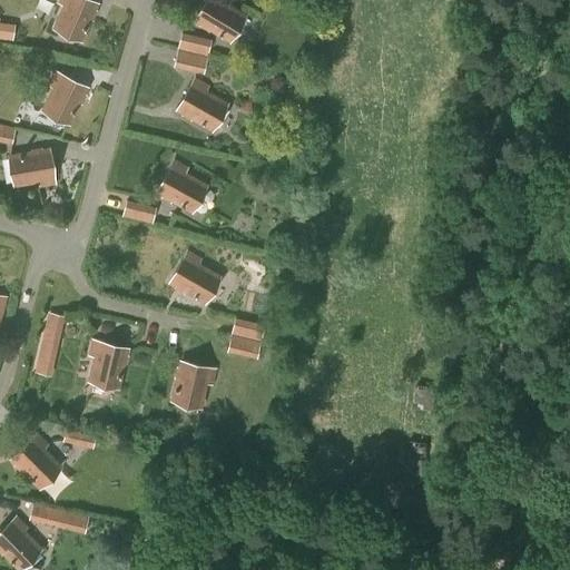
[(81,38),(97,1),(92,0),(60,0),(60,2),(66,5),(56,28),(81,38)]
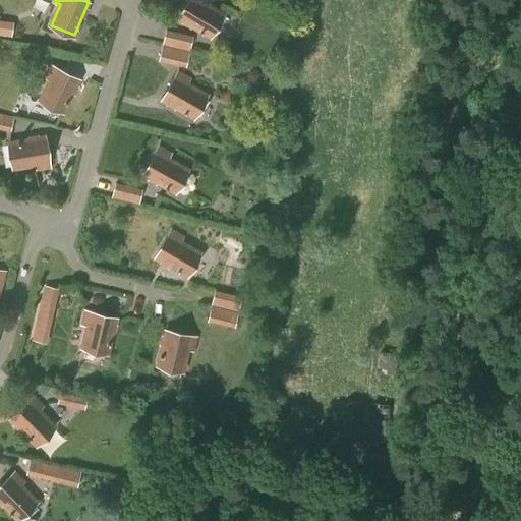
[(210,35),(221,14),(201,3),(203,0),(189,0),(180,16),(210,35)]
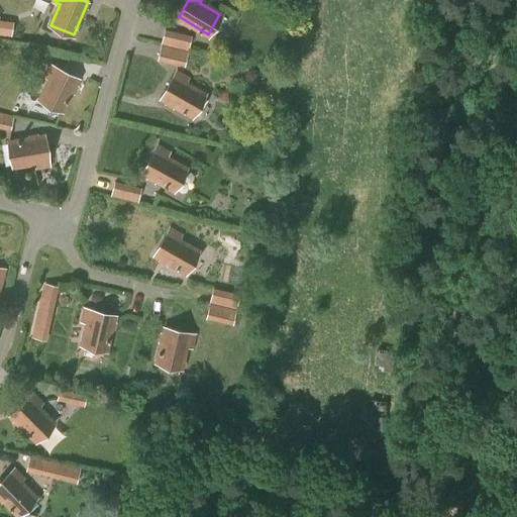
[(13,19),(0,18),(0,34),(12,35),(13,19)]
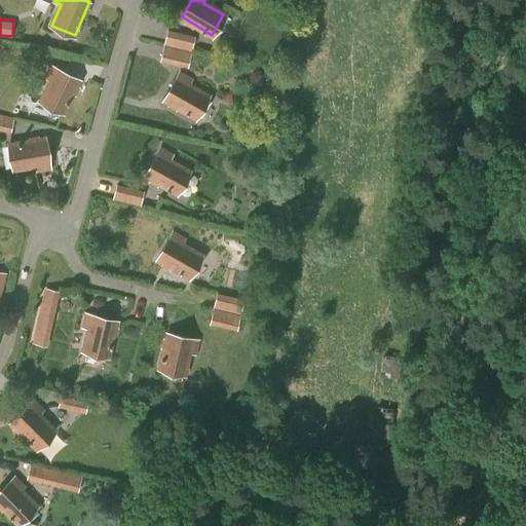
[(192,49),(195,38),(168,32),(165,43),(192,49)]
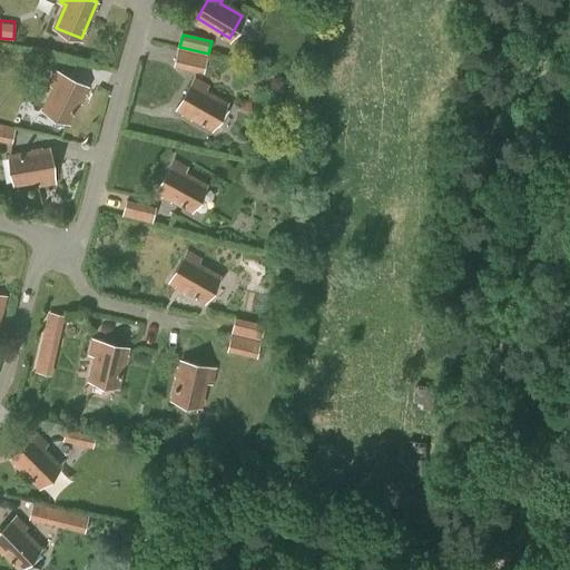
[(205,70),(207,58),(178,50),(176,64),(205,70)]
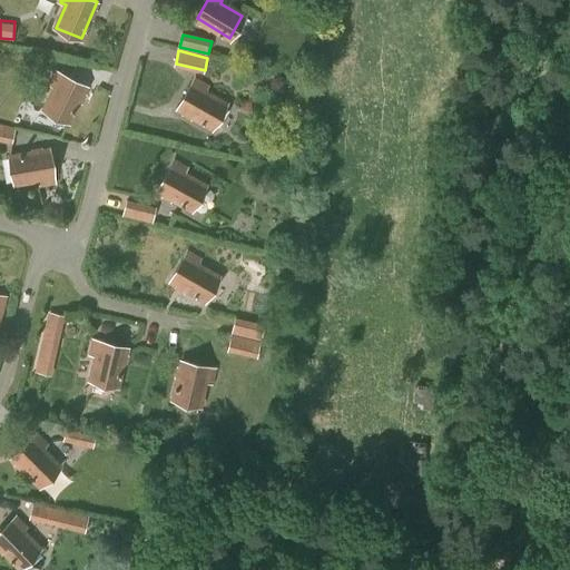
[(69,121),(87,86),(57,71),(50,85),(55,87),(43,109),(69,121)]
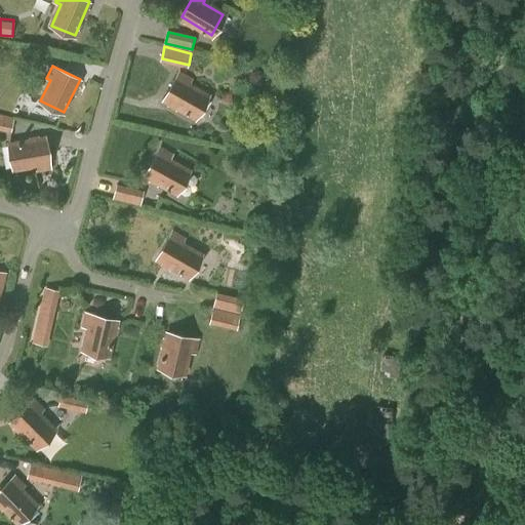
[(195,116),(206,96),(187,85),(189,80),(179,75),(165,99),(195,116)]
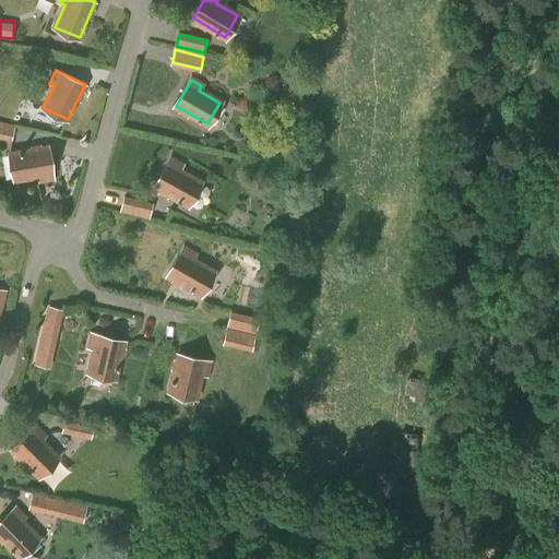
[(0,138),(11,141),(14,125),(0,120),(0,138)]
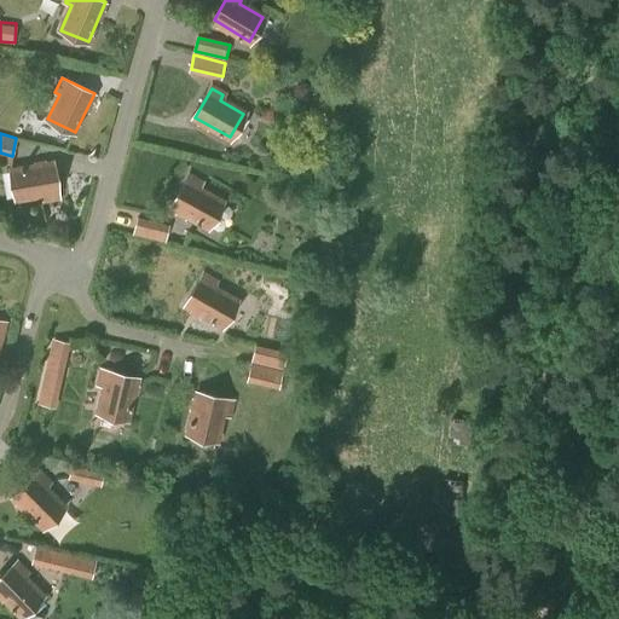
[(59,197),(53,162),(11,169),(16,198),(44,194),(44,200),(59,197)]
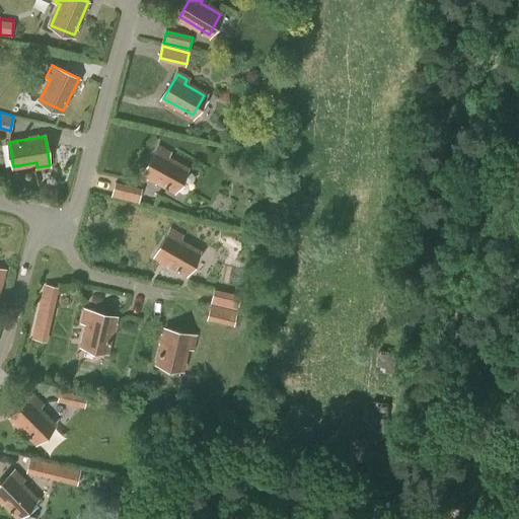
[(175,191),(187,169),(166,158),(169,153),(157,147),(143,173),(175,191)]
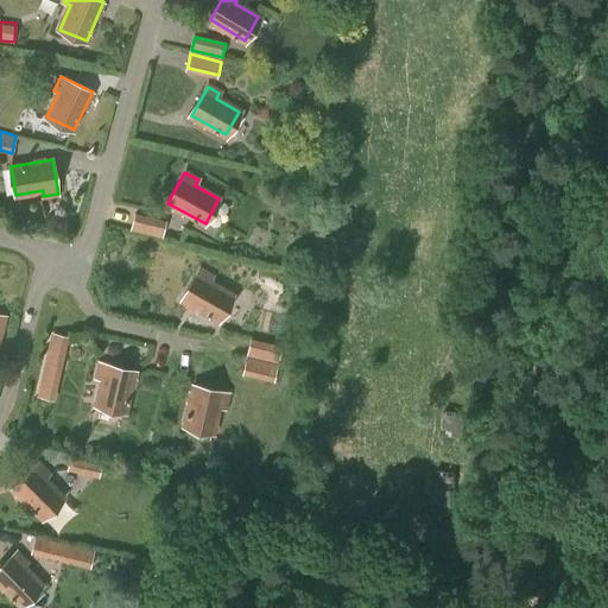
[(163,236),(166,222),(135,215),(132,229),(163,236)]
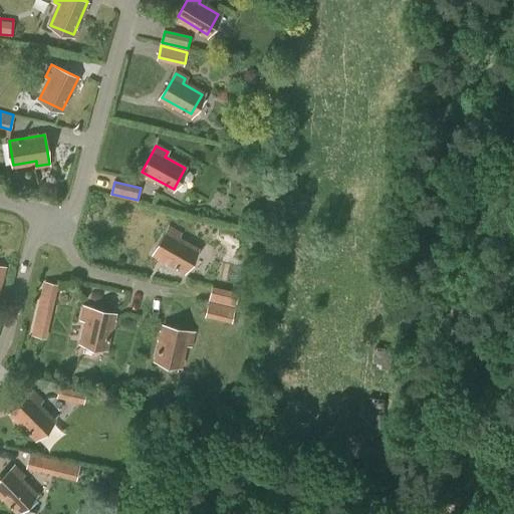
[(184,270),(196,249),(176,238),(179,234),(169,229),(155,253),(184,270)]
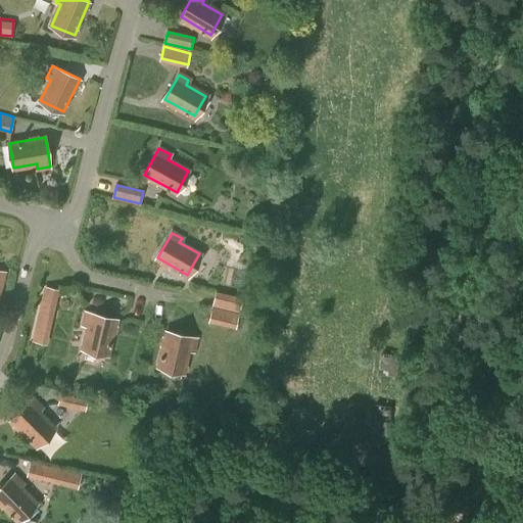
[(52,317),(58,290),(46,287),(40,314),(52,317)]
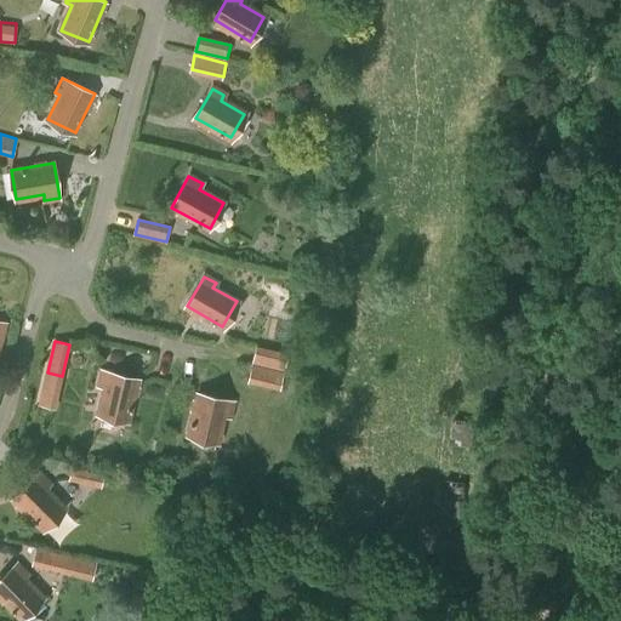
[(284,371),(289,353),(256,346),(251,363),(284,371)]
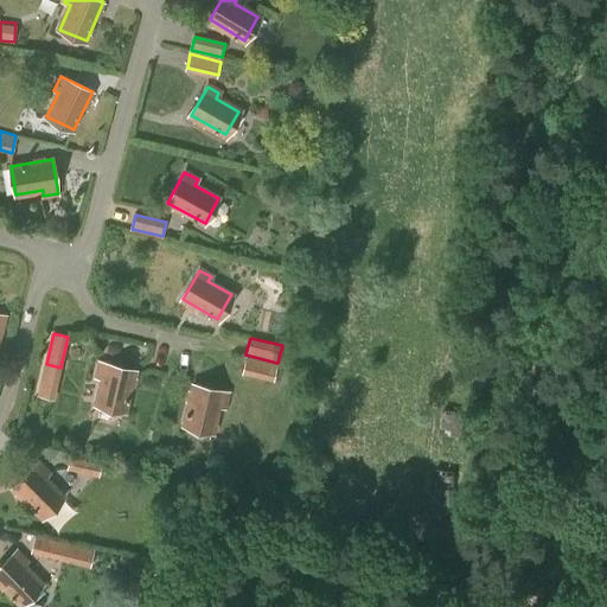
[(274,382),(278,363),(246,357),(242,375),(274,382)]
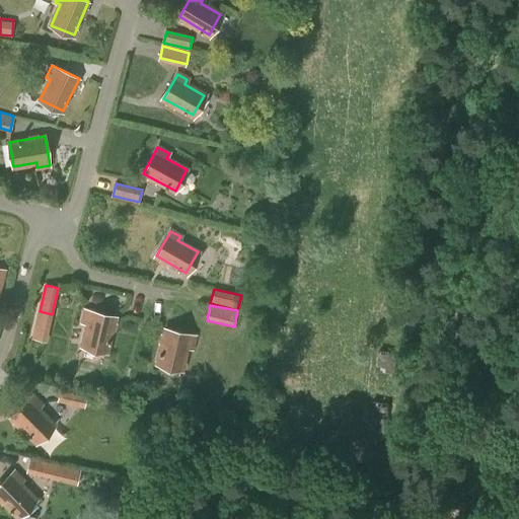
[(105,351),(114,318),(86,311),(84,321),(88,322),(83,346),(105,351)]
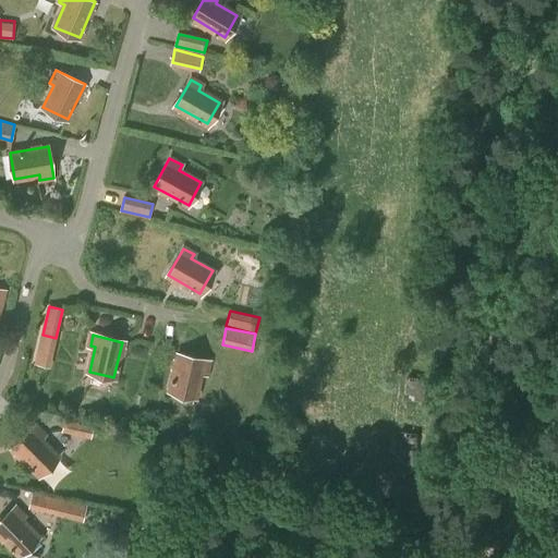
[(205,375),(208,361),(177,353),(168,391),(194,398),(199,374),(205,375)]
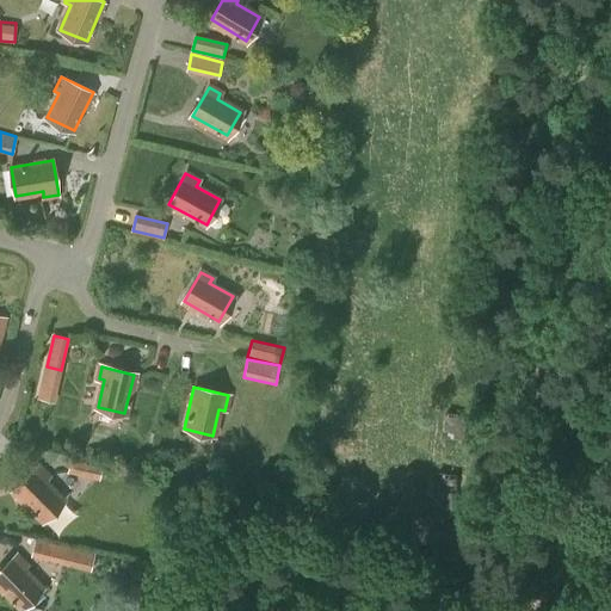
[(99,480),(103,461),(71,455),(67,473),(99,480)]
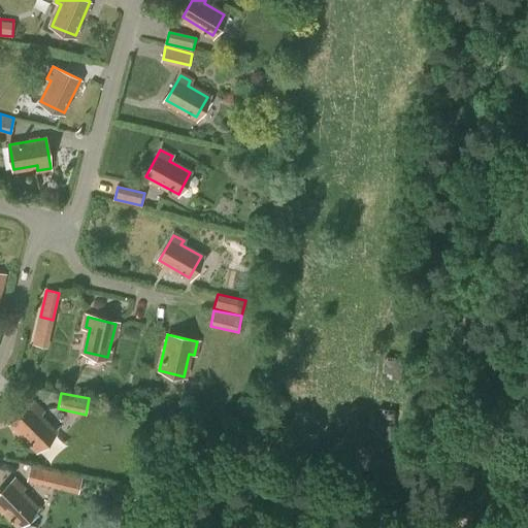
[(37,450),(55,432),(38,416),(41,413),(33,403),(11,424),(37,450)]
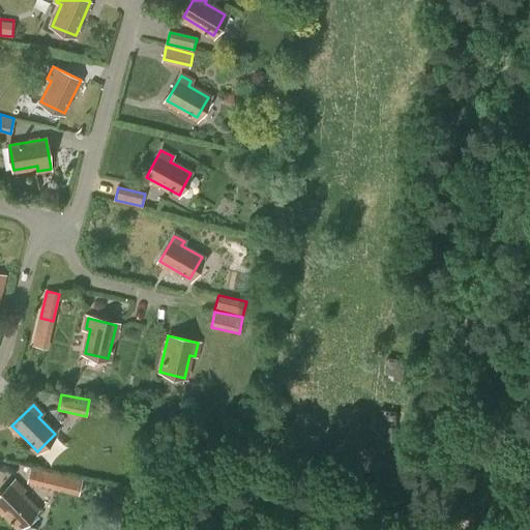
[(399,410),(398,410),(381,409),(378,445),(393,447),(395,447),(399,410)]
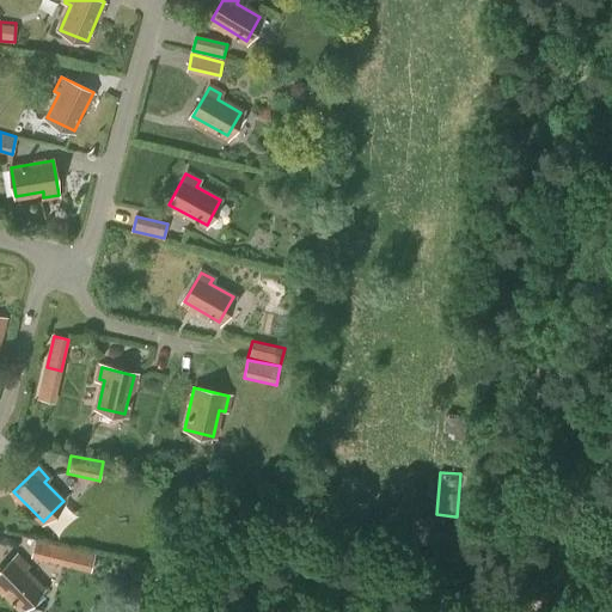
[(2,551),(28,556),(31,536),(5,531),(2,551)]
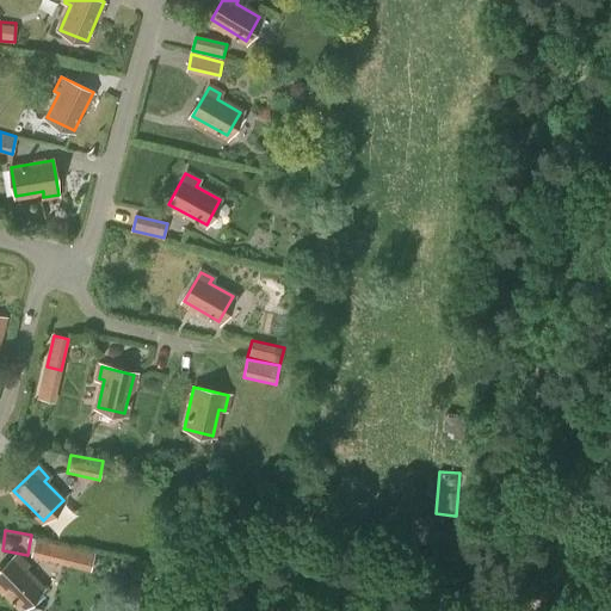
[(91,572),(96,554),(35,538),(30,556),(91,572)]
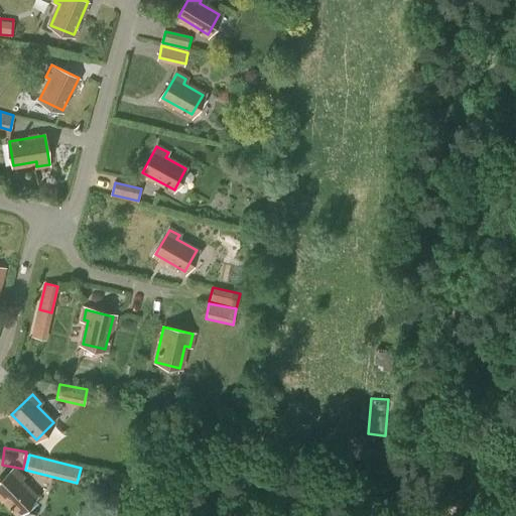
[(0,495),(17,514),(35,497),(19,481),(23,477),(14,468),(0,481),(0,495)]
